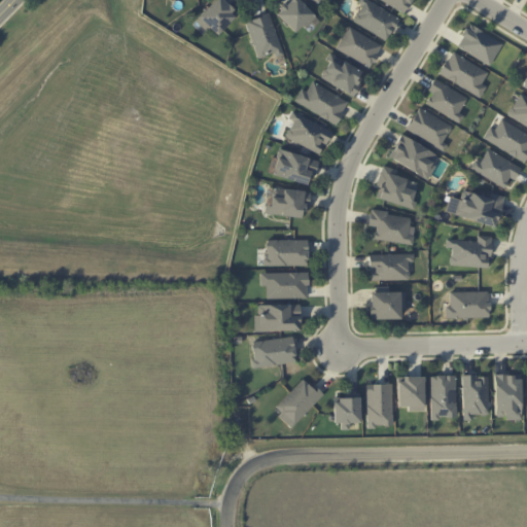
[(214,0),(195,21),(206,31),(208,28),(217,35),(238,13),(222,0),(214,0)]
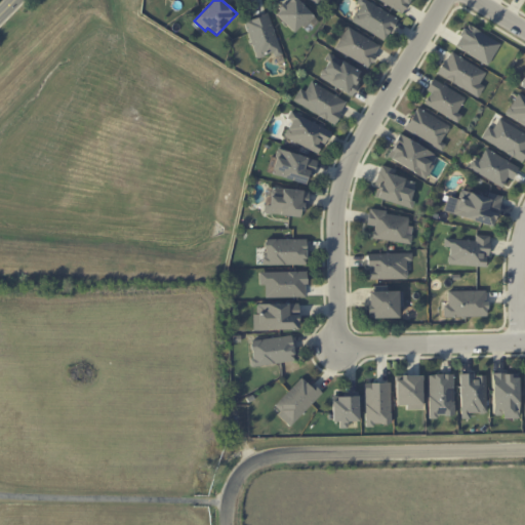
[(287,0),(275,13),(293,32),(300,25),(305,28),(315,16),(297,0),(287,0)]
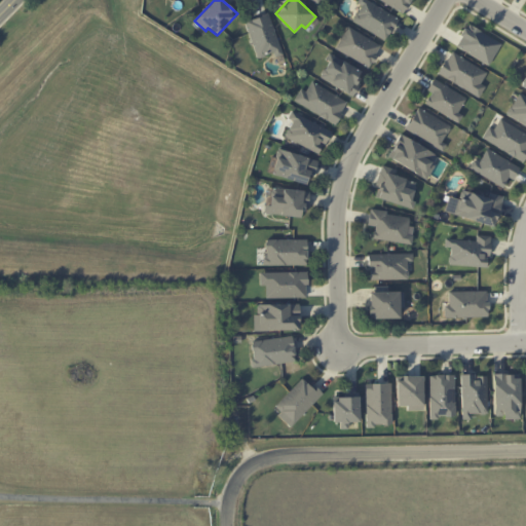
[(398,15),(363,0),(360,0),(350,23),(387,39),(398,15)]
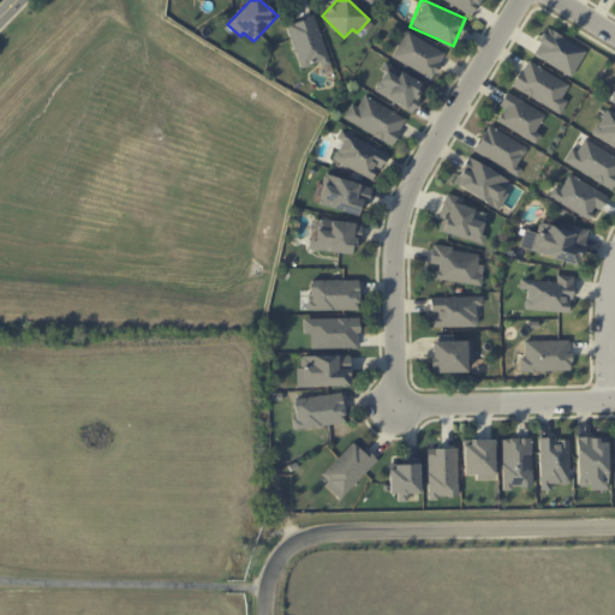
[(445,0),(470,16),(478,0),(445,0)]
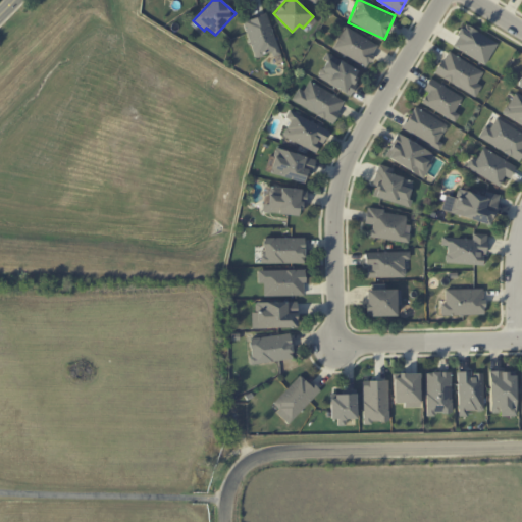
[(280,54),(266,13),(243,21),(256,58),(271,52),(272,56),(280,54)]
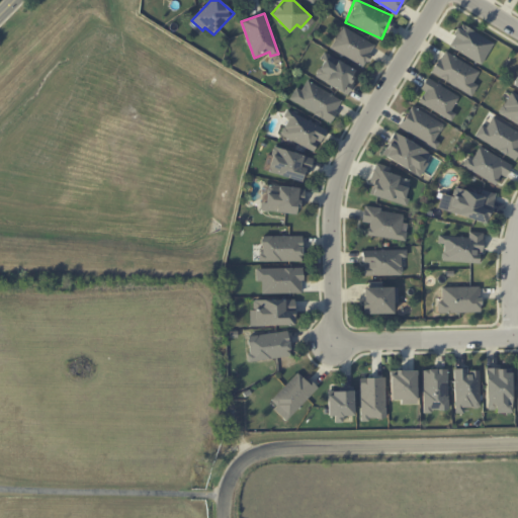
[(494,40),(458,24),(448,47),(484,64),(494,40)]
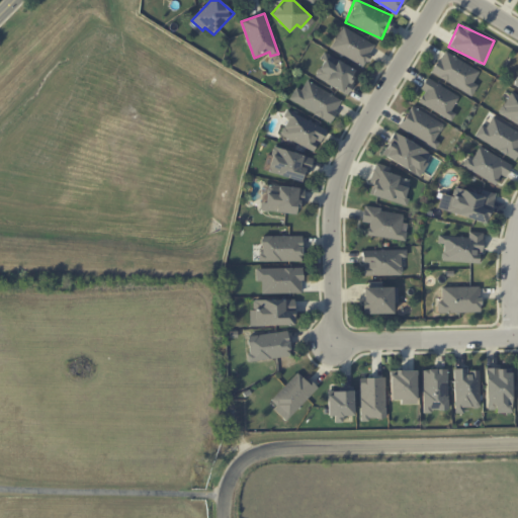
[(364,66),(374,42),(340,27),(330,50),(364,66)]
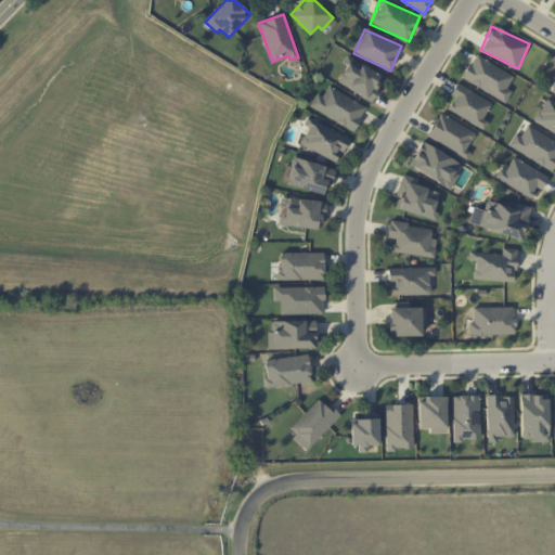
[(506,89),(514,76),(475,54),(462,78),(505,103),(512,92),(506,89)]
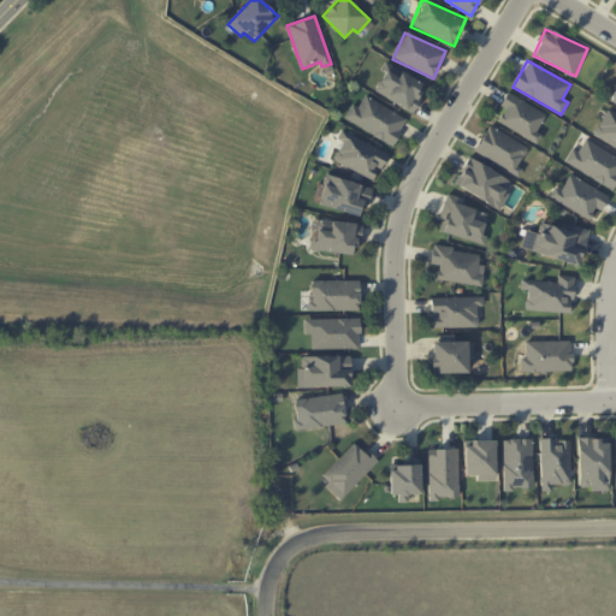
[(410,111),(425,84),(388,64),(373,90),(410,111)]
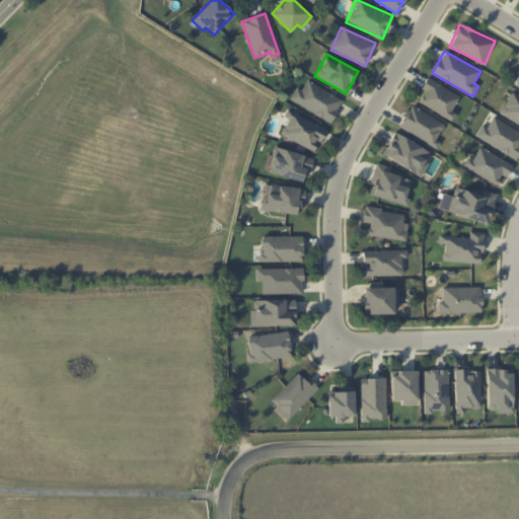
[(461,97),(428,77),(421,89),(425,91),(419,101),(448,119),(461,97)]
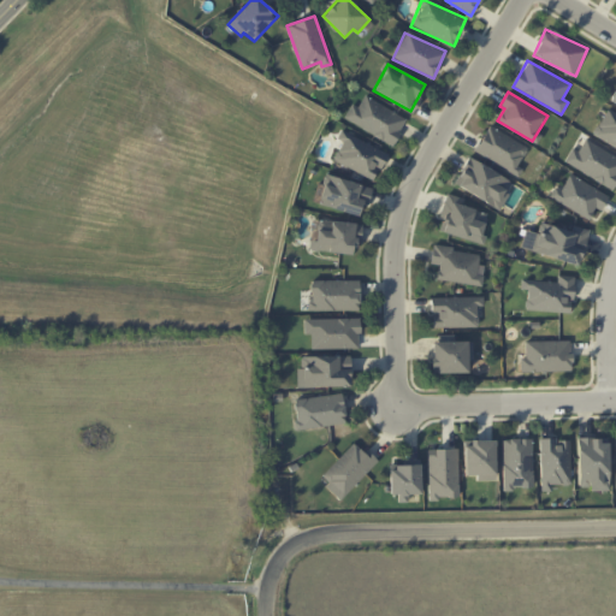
[(344,118),(391,146),(407,119),(365,95),(357,107),(351,105),(344,118)]
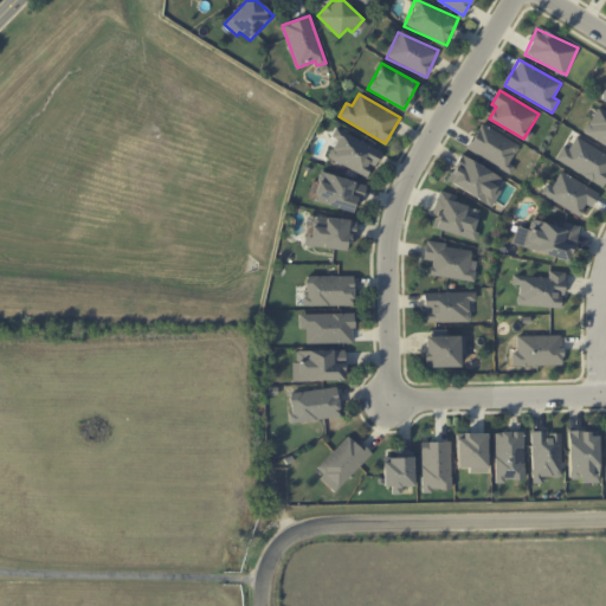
[(605,111),(597,107),(582,133),(605,144),(605,111)]
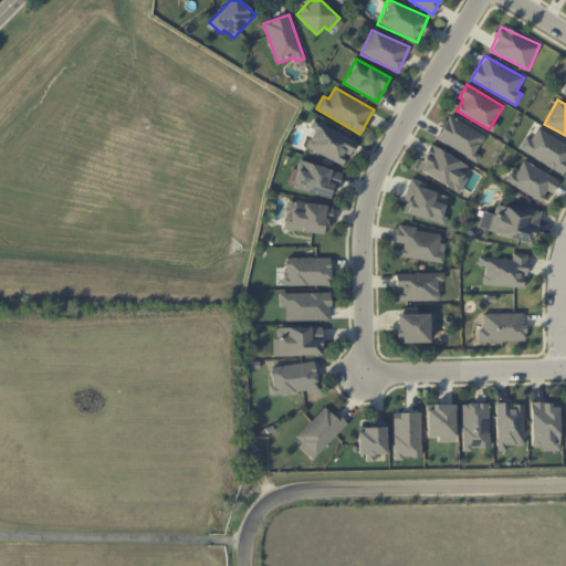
[(486,136),(449,115),(436,139),(473,160),(486,136)]
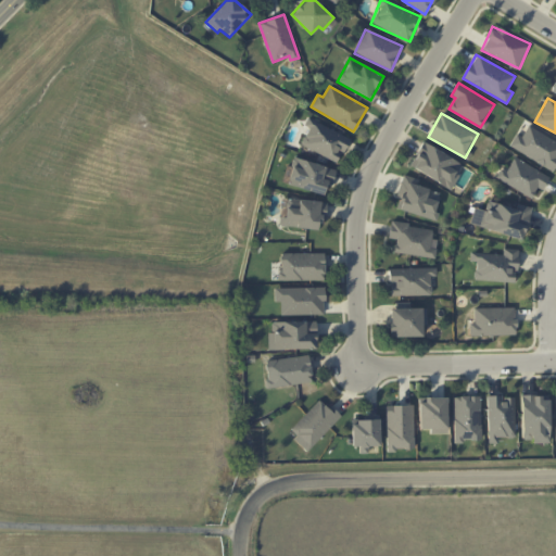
[(300,146),(338,163),(350,137),(306,118),(303,126),(307,127),(300,146)]
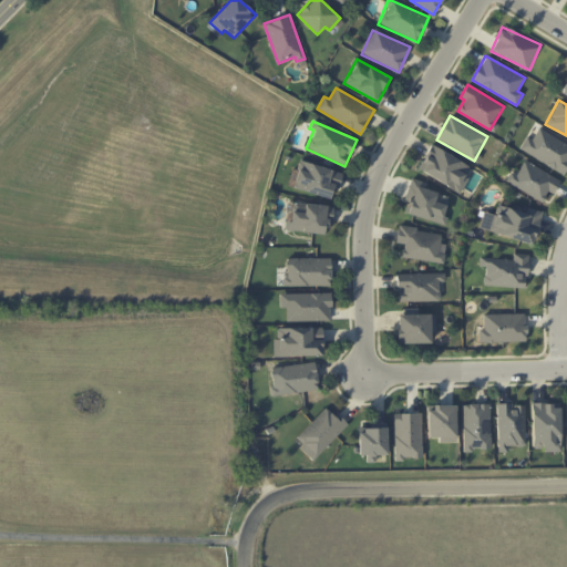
[(532,140),(526,136),(519,148),(563,174),(566,166),(566,144),(538,127),(532,140)]
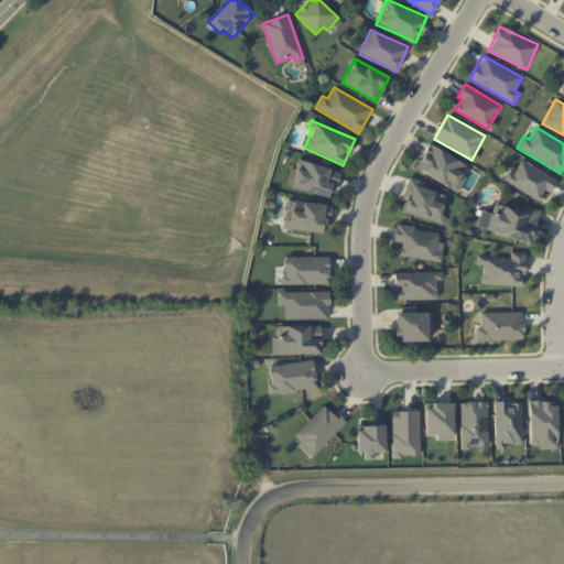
[(470,166),(429,143),(415,169),(456,192),(470,166)]
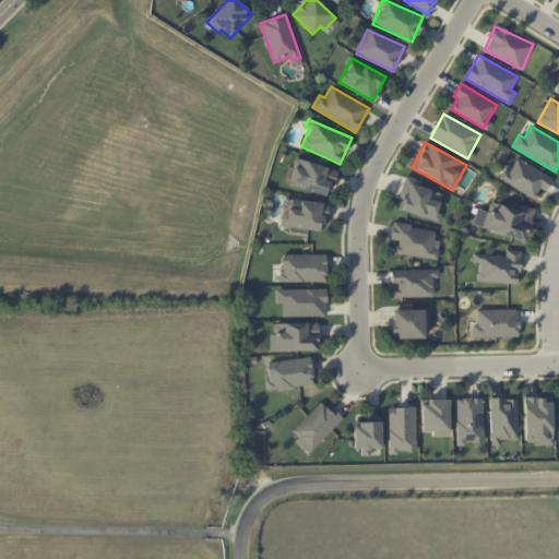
[(540,188),(545,191),(551,178),(514,157),(501,180),(534,199),(540,188)]
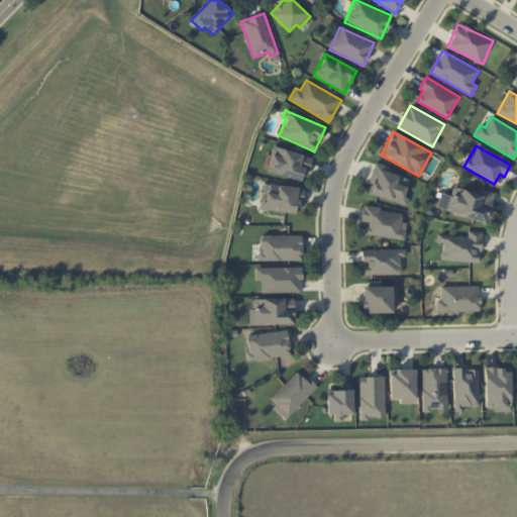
[(312,158),(273,146),(266,172),(300,181),(303,170),(308,172),(312,158)]
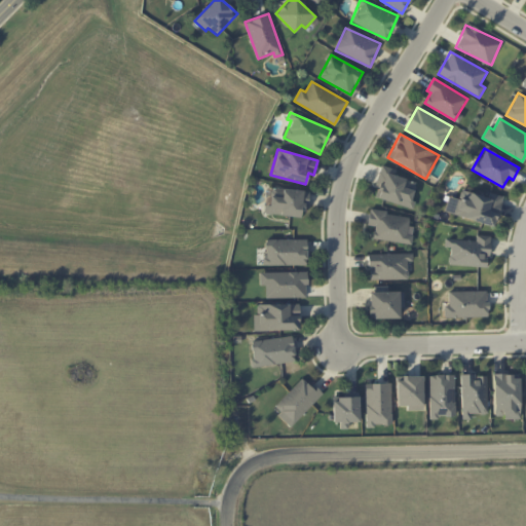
[(413,209),(415,201),(411,200),(416,182),(395,177),(396,170),(381,165),(373,198),(413,209)]
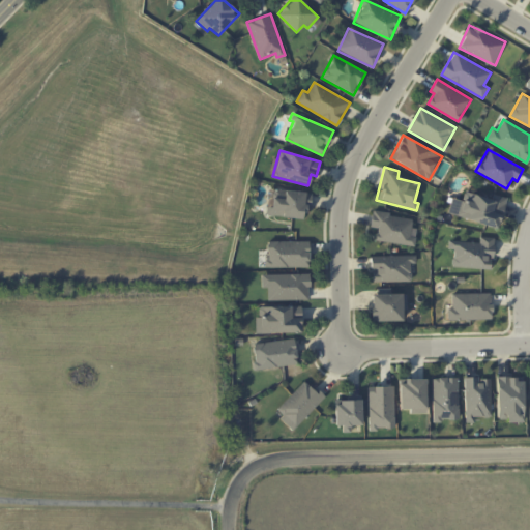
[(267,216),(307,218),(308,192),(269,189),(267,216)]
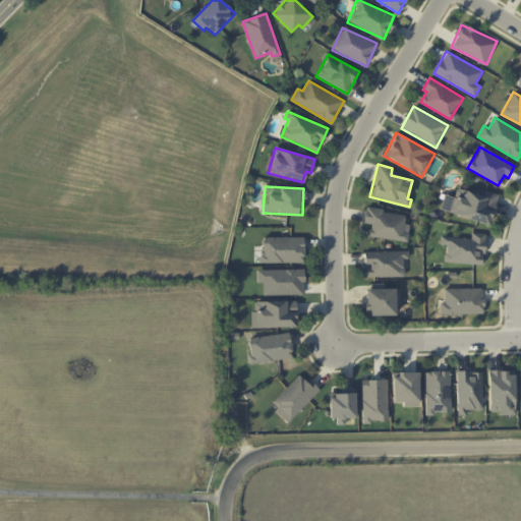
[(482,195),(456,188),(454,196),(444,194),(440,210),(489,223),(498,194),(484,190),(482,195)]
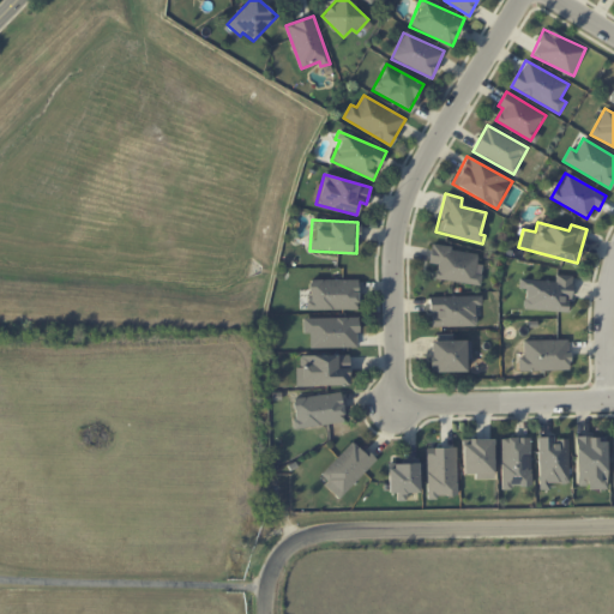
[(435,280),(480,284),(481,275),(475,274),(477,252),(431,246),(429,263),(437,264),(435,280)]
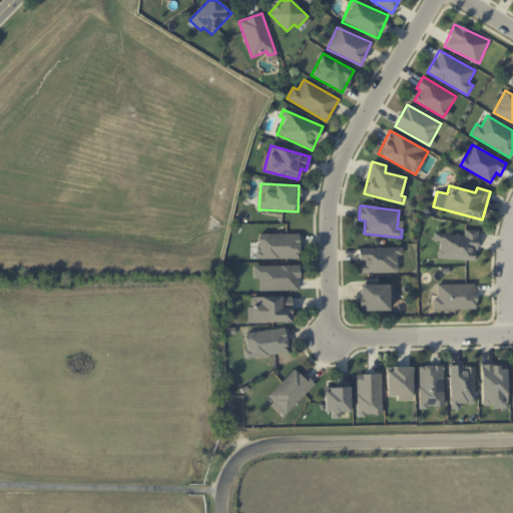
[(477,229),(464,229),(464,234),(434,233),(434,240),(439,240),(438,259),(476,261),(477,229)]
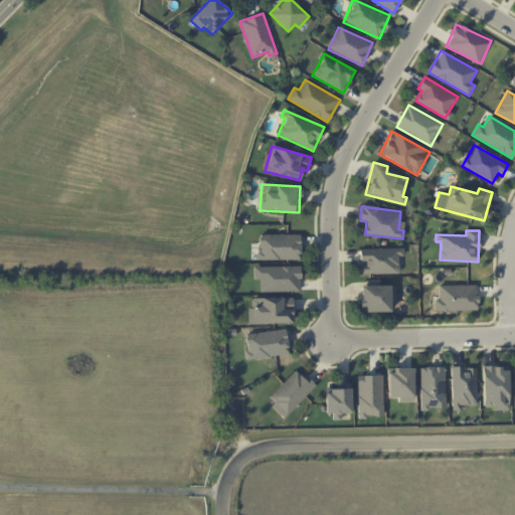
[(259,234),(259,260),(301,259),(300,233),(259,234)]
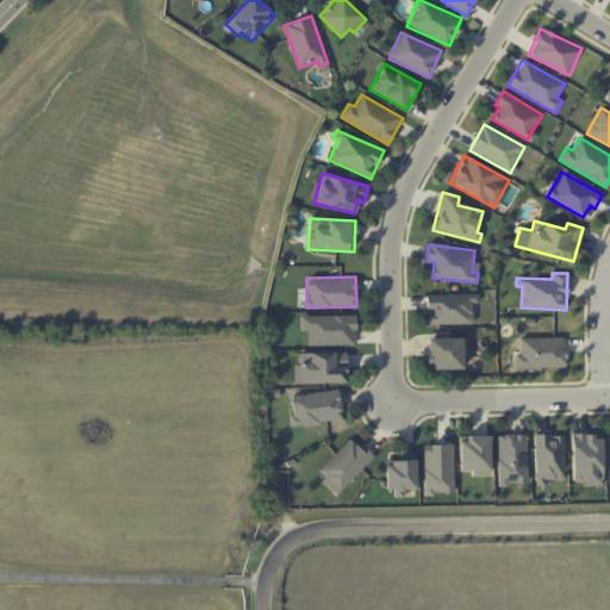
[(473,323),(472,302),(478,302),(478,293),(427,296),(427,311),(429,311),(430,324),(473,323)]
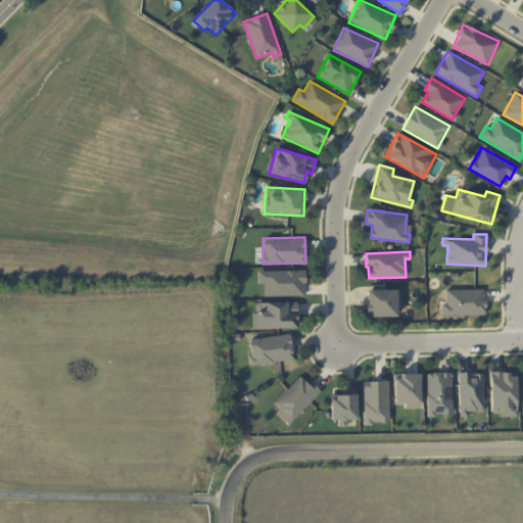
[(305,295),(304,270),(258,271),(258,284),(265,283),(265,296),(305,295)]
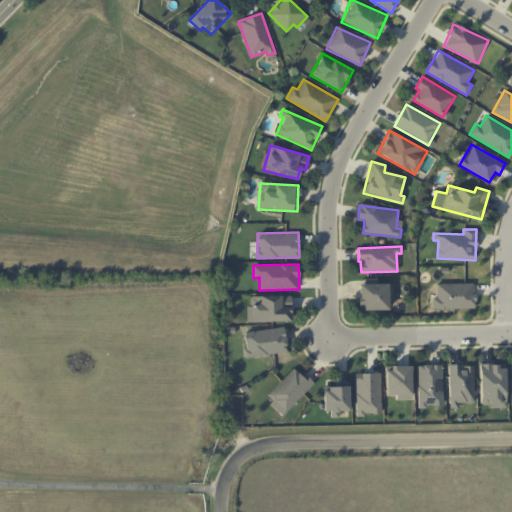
[(388,309),(388,300),(392,300),(392,283),(377,284),(377,278),(360,278),(360,310),(388,309)]
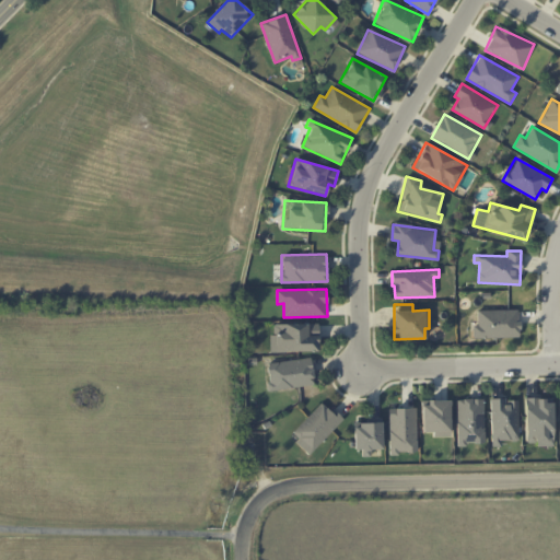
[(518,310),(477,311),(477,325),(473,325),(473,338),(518,337),(518,310)]
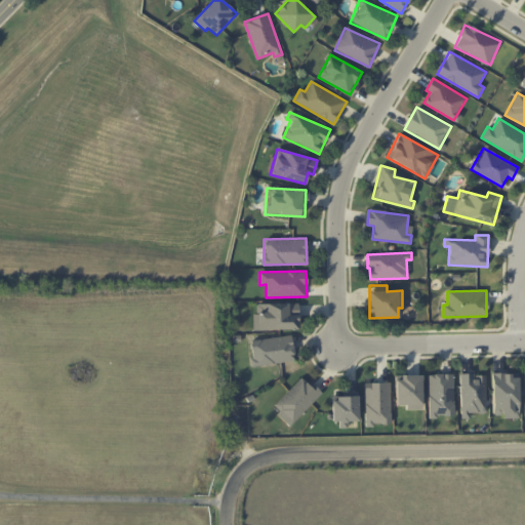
[(297,303),(253,305),(254,330),(298,329),(297,303)]
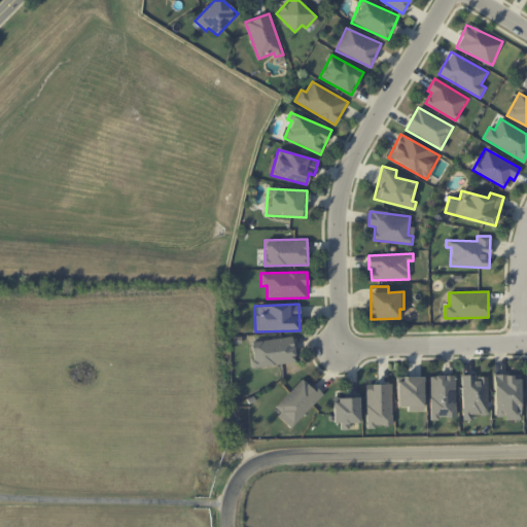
[(250,342),(254,367),(295,361),(291,337),(250,342)]
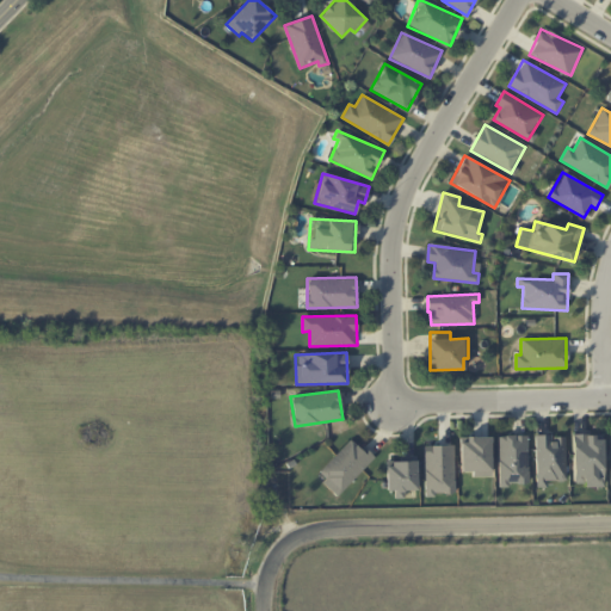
[(528,434),(498,436),(499,485),(529,485),(528,434)]
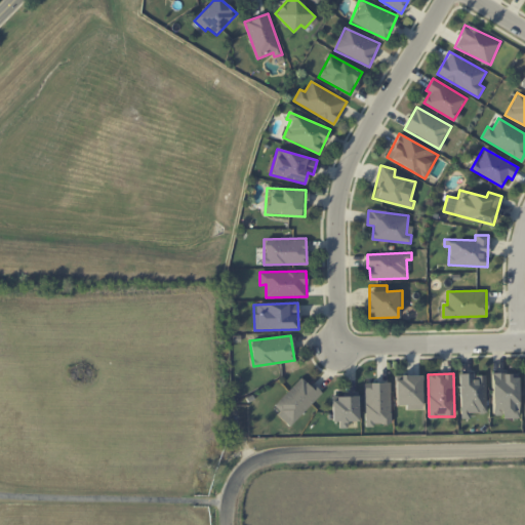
[(485,374),(475,374),(475,373),(460,373),(461,418),(469,418),(469,413),(486,412),(485,374)]
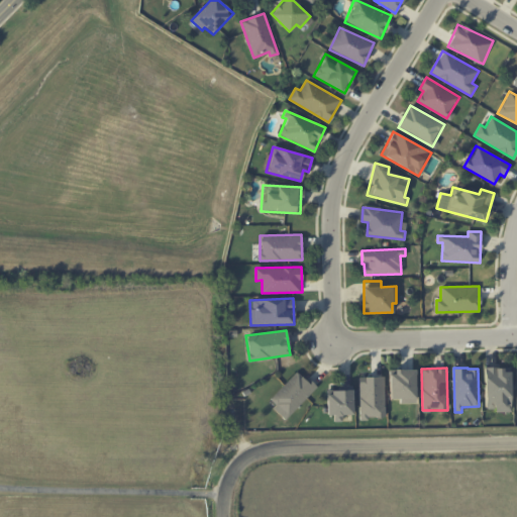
[(510,410),(510,368),(485,368),(485,411),(510,410)]
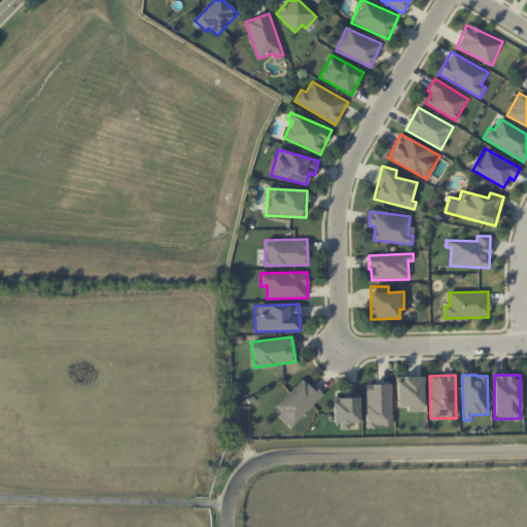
[(423,376),(396,377),(397,407),(408,406),(408,411),(424,411),(423,376)]
